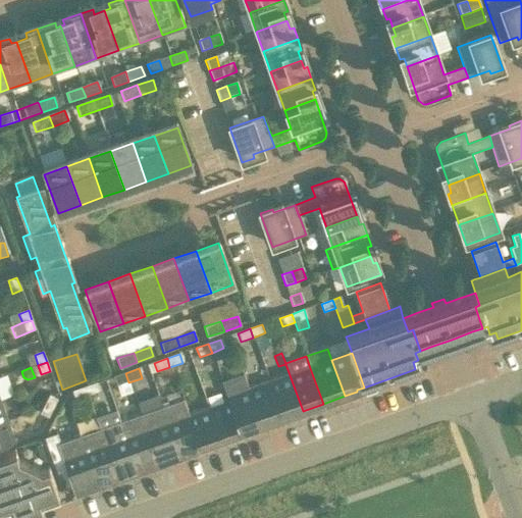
[(120,398),(133,394),(128,382),(125,373),(113,377),(120,398)]
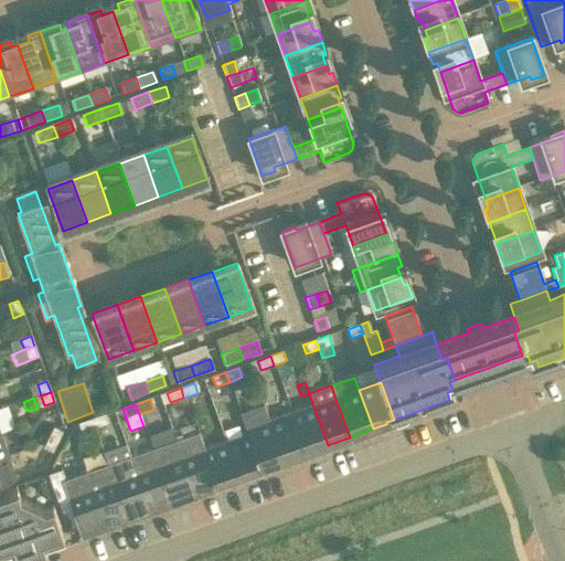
[(328,445),(313,406),(290,414),(306,453),(328,445)]
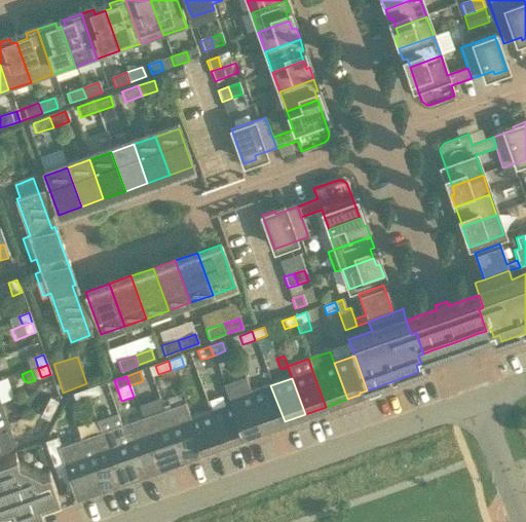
[(242,437),(242,436),(263,429),(250,393),(245,379),(224,386),(229,400),(228,401),(230,406),(231,405),(242,437)]
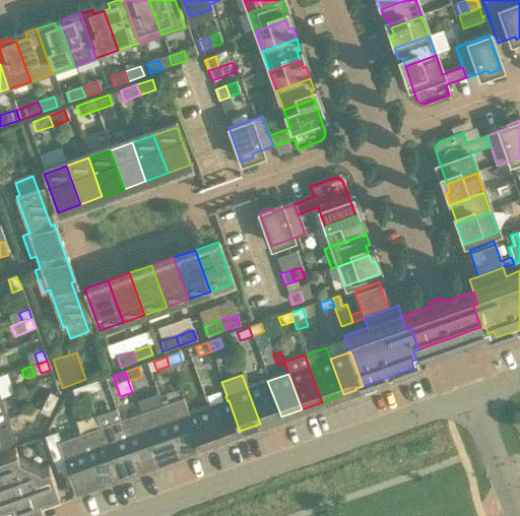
[(281,416),(267,381),(247,388),(260,424),(281,416)]
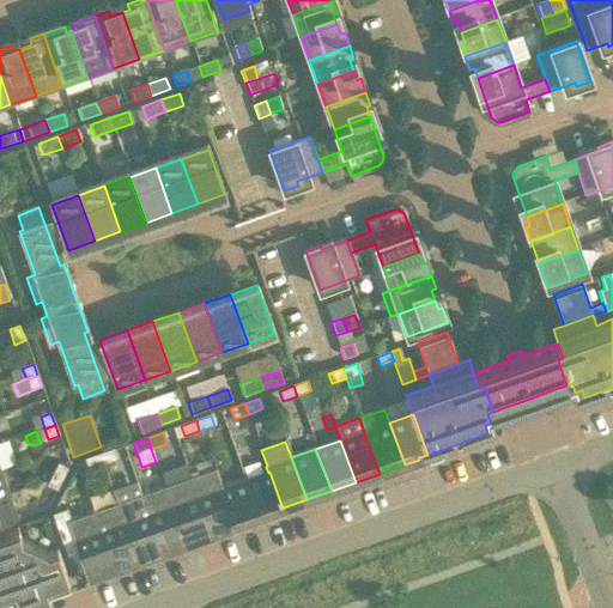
[(121,469),(114,450),(99,455),(103,466),(107,474),(121,469)]
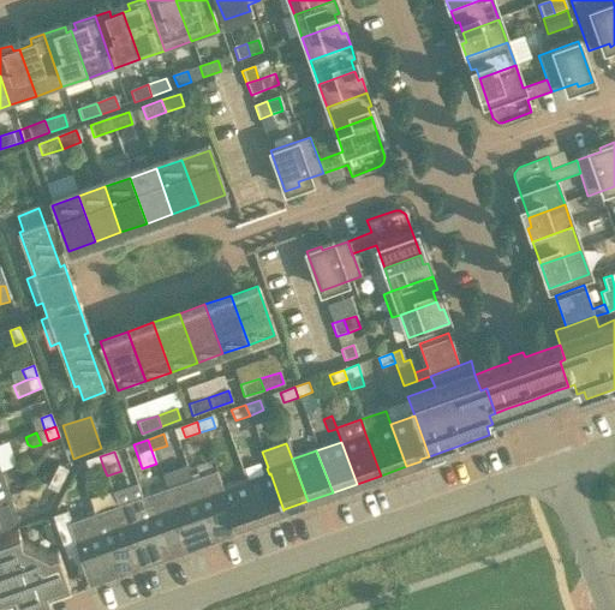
[(84,462),(89,473),(103,467),(100,456),(84,462)]
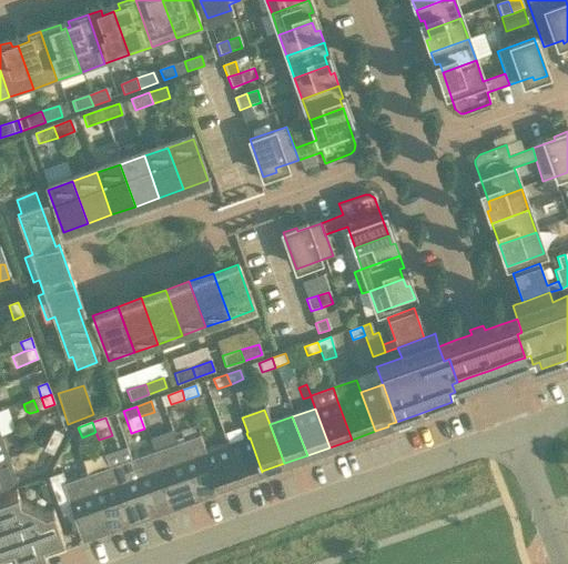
[(151,447),(194,436),(191,426),(148,437),(151,447)]
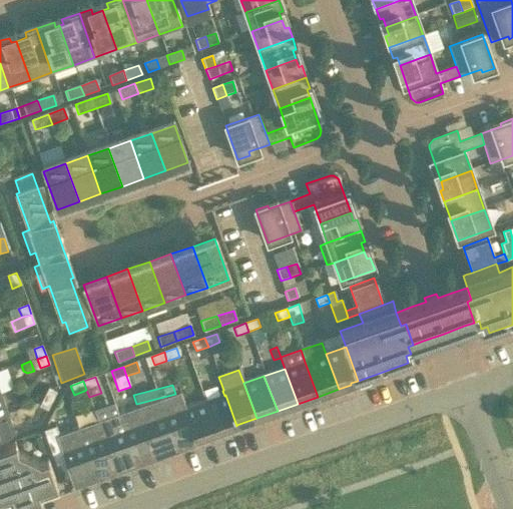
[(56,394),(48,390),(43,399),(51,403),(56,394)]
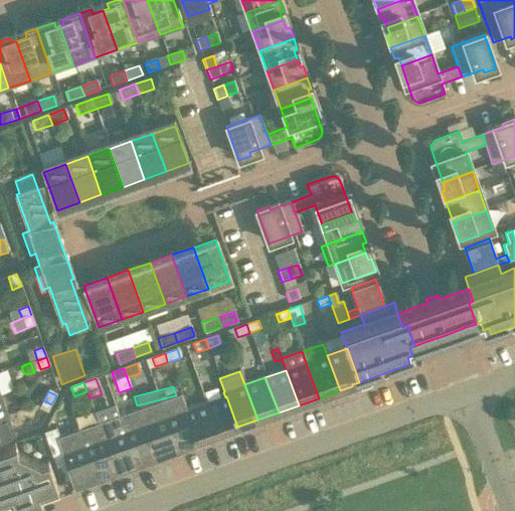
[(160,402),(177,454),(198,447),(186,410),(180,395),(160,402)]
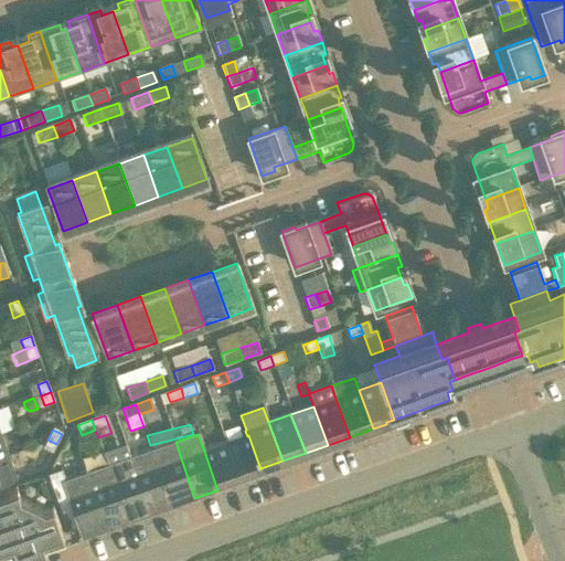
[(247,436),(226,443),(240,483),(263,474),(260,468),(260,469),(248,435),(247,436)]
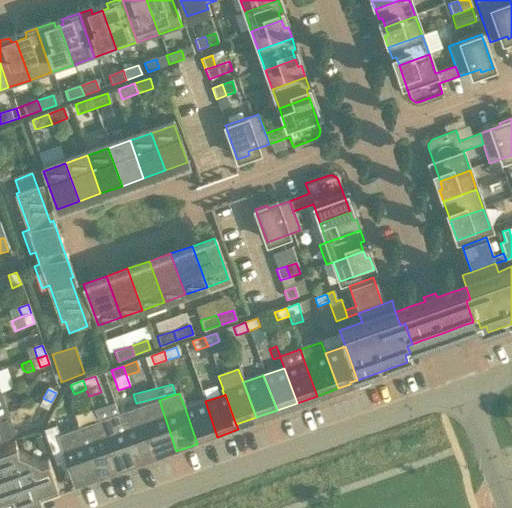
[(39,407),(47,411),(51,402),(43,398),(39,407)]
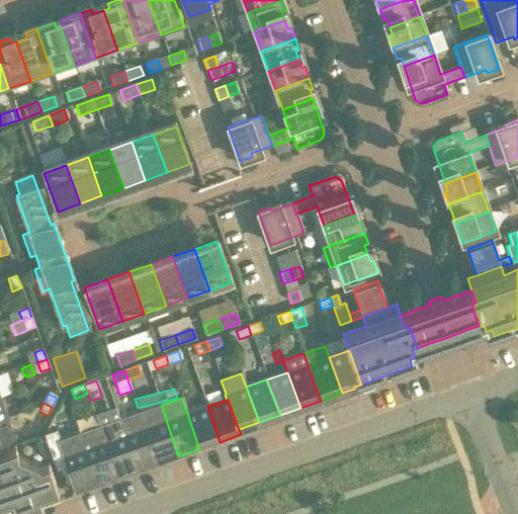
[(178,456),(161,405),(140,413),(158,463),(178,456)]
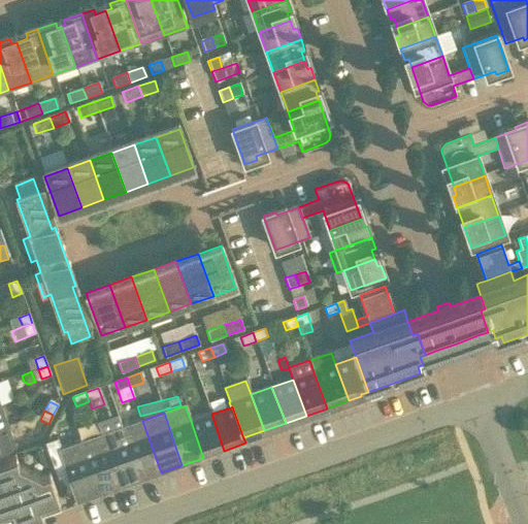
[(224,451),(211,414),(191,421),(203,458),(224,451)]
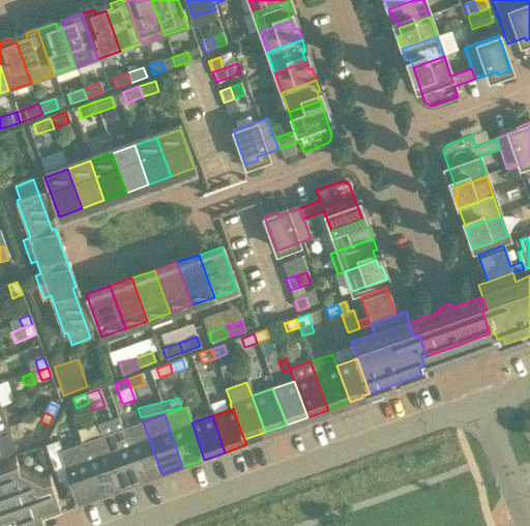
[(162,474),(143,422),(122,430),(141,481),(162,474)]
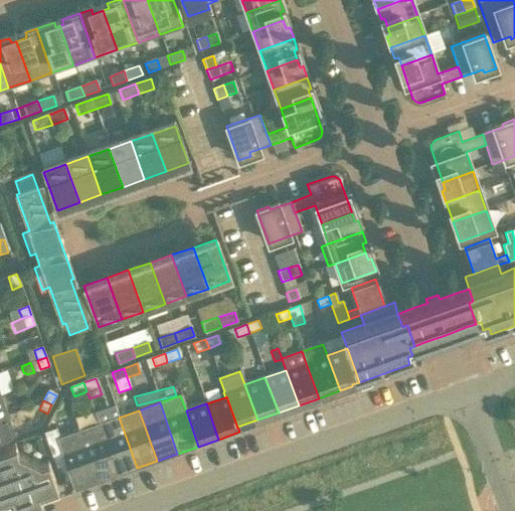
[(0,443),(15,439),(7,416),(0,418),(0,443)]
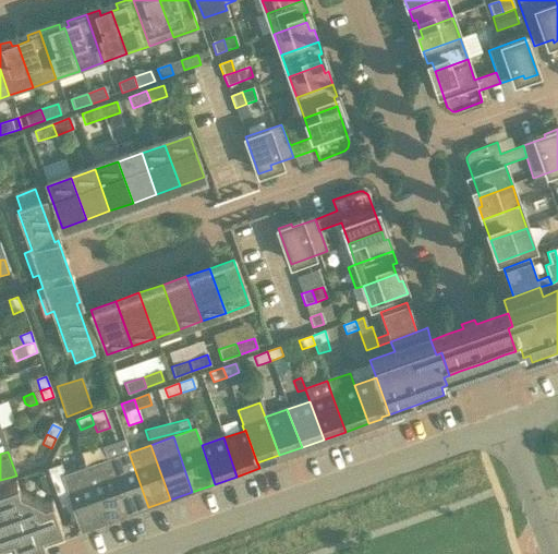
[(148,507),(129,453),(106,460),(125,516),(148,507)]
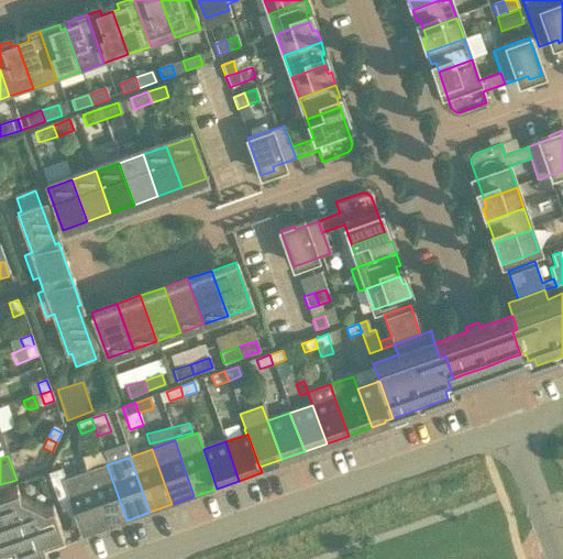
[(127,521),(107,464),(85,472),(105,528),(127,521)]
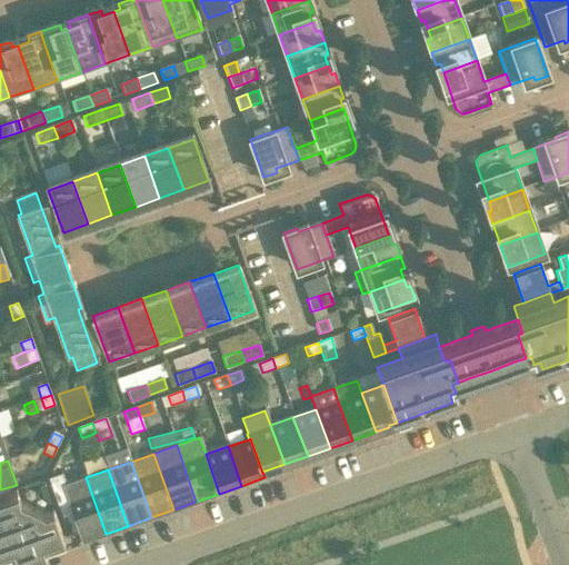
[(61,486),(65,485),(61,475),(55,477),(48,479),(51,489),(61,486)]
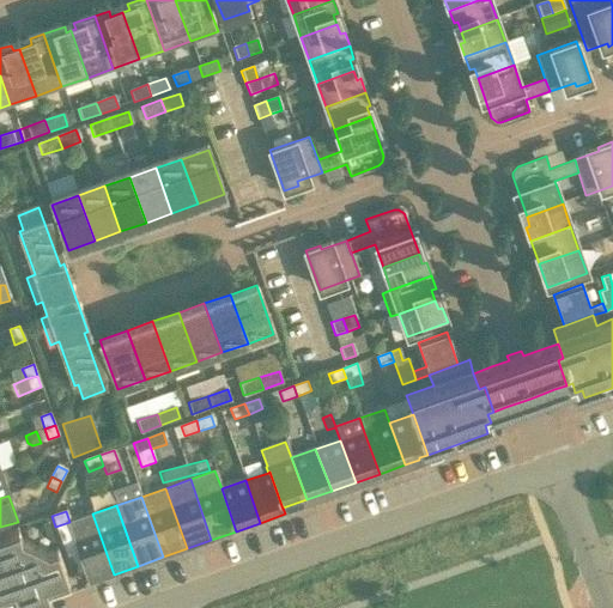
[(92,514),(70,522),(66,523),(70,533),(73,542),(77,552),(80,563),(84,572),(87,582),(97,578),(97,579),(114,575),(92,514)]
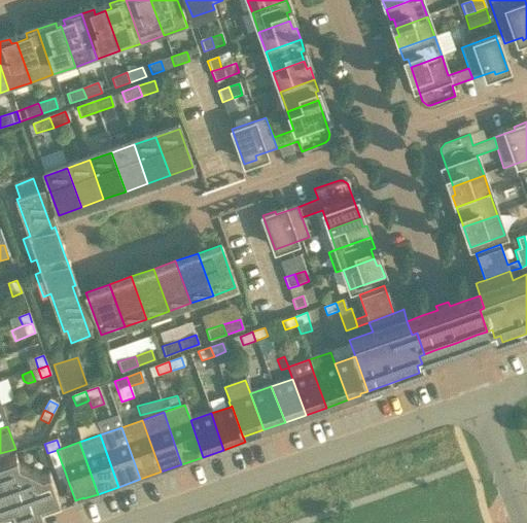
[(60,458),(57,450),(47,453),(50,461),(60,458)]
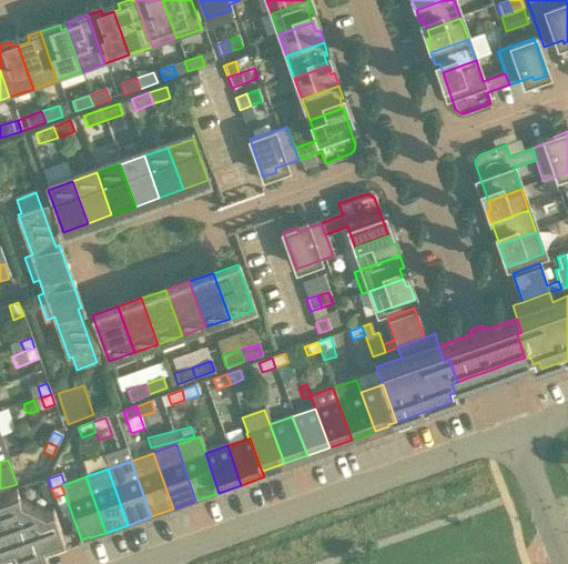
[(46,557),(44,552),(64,545),(52,511),(44,513),(19,501),(16,491),(14,491),(16,493),(0,499),(0,556),(2,563),(13,563),(17,562),(17,563),(31,563),(46,557)]
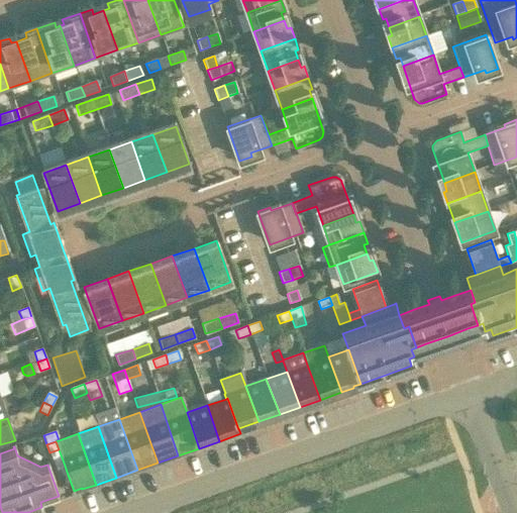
[(62,457),(59,449),(49,452),(53,460),(62,457)]
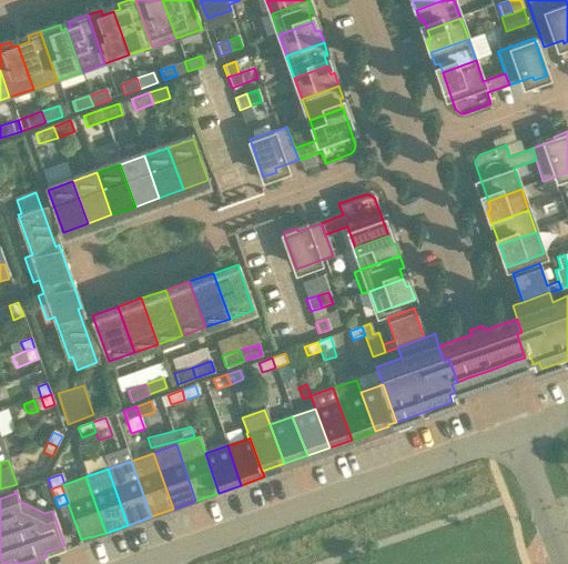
[(68,503),(58,506),(61,516),(71,512),(68,503)]
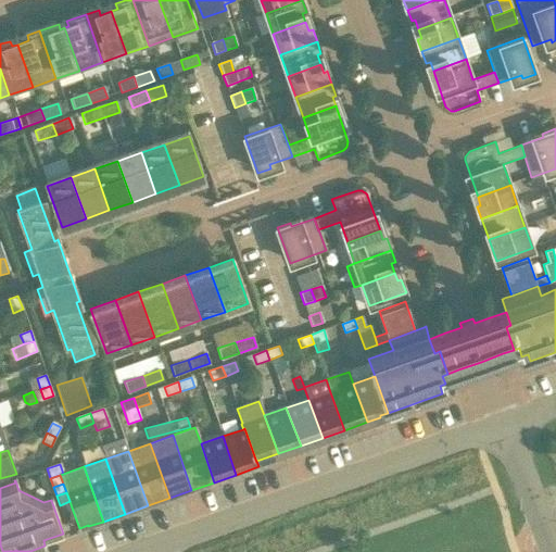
[(70,501),(60,505),(63,514),(73,511),(70,501)]
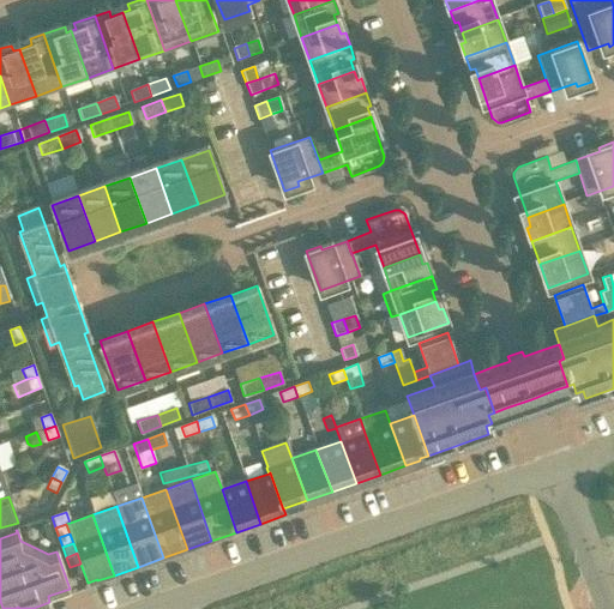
[(80,564),(70,567),(73,577),(84,573),(80,564)]
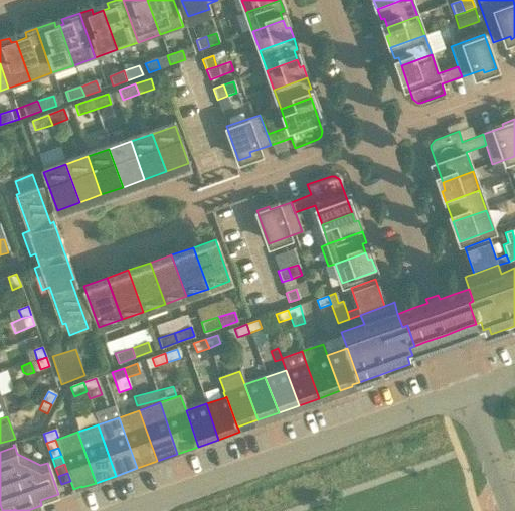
[(73,489),(70,481),(61,484),(64,492),(73,489)]
